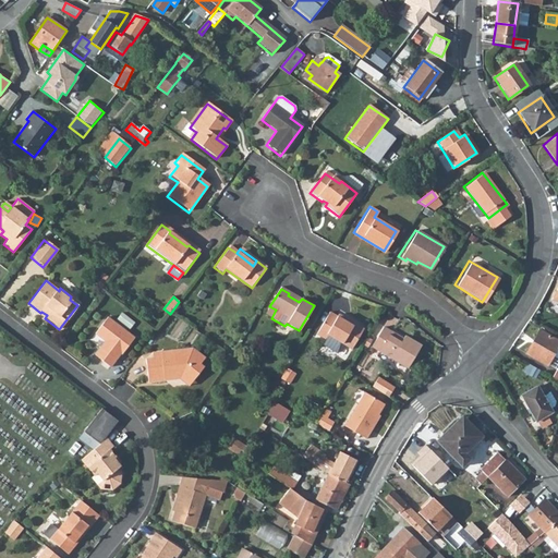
[(120,318),(131,327),(135,322),(124,313),(120,318)]
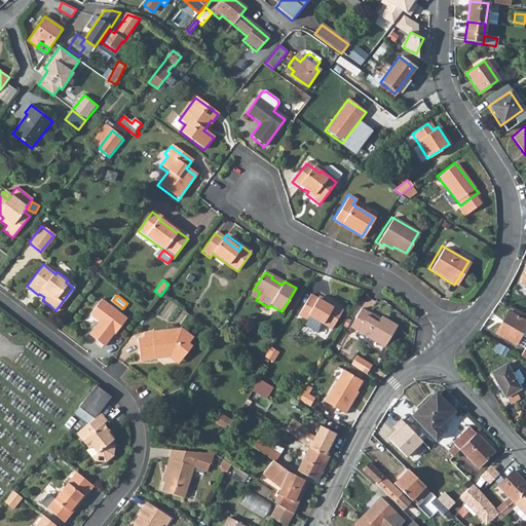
[(316,299),(309,295),(298,314),(305,320),(303,325),(315,332),(322,324),(331,329),(341,310),(317,297),(316,299)]
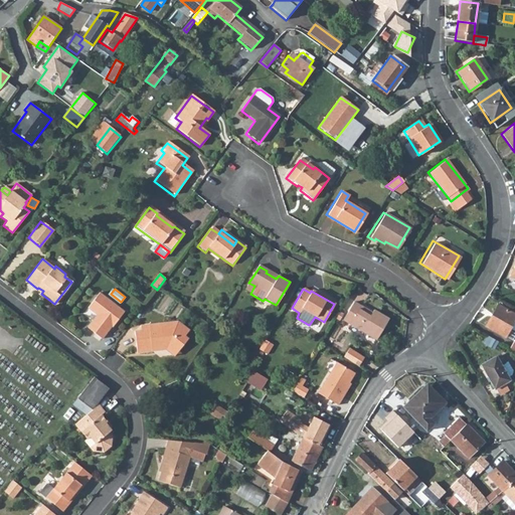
[(99,293),(87,308),(99,317),(95,322),(93,320),(87,327),(102,339),(111,327),(113,328),(125,313),(99,293)]
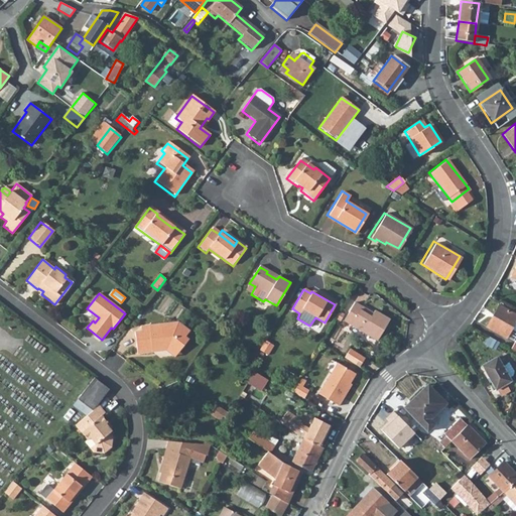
[(353,303),(343,320),(376,340),(388,319),(373,310),(370,316),(358,309),(360,307),(353,303)]
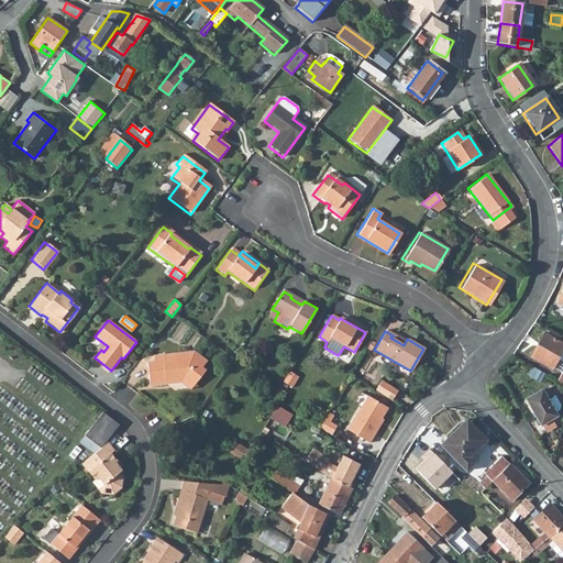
[(562,344),(543,334),(530,357),(552,370),(558,359),(562,361),(562,344)]
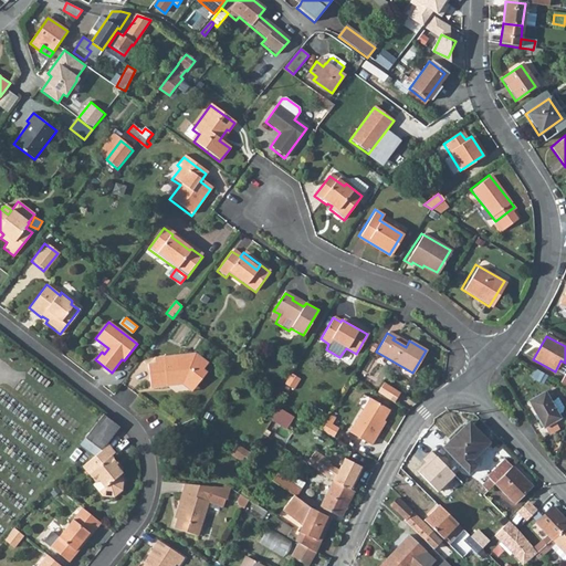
[(180,381),(181,385),(198,383),(207,373),(201,369),(207,363),(195,353),(154,357),(154,364),(146,365),(149,388),(166,387),(165,384),(180,381)]
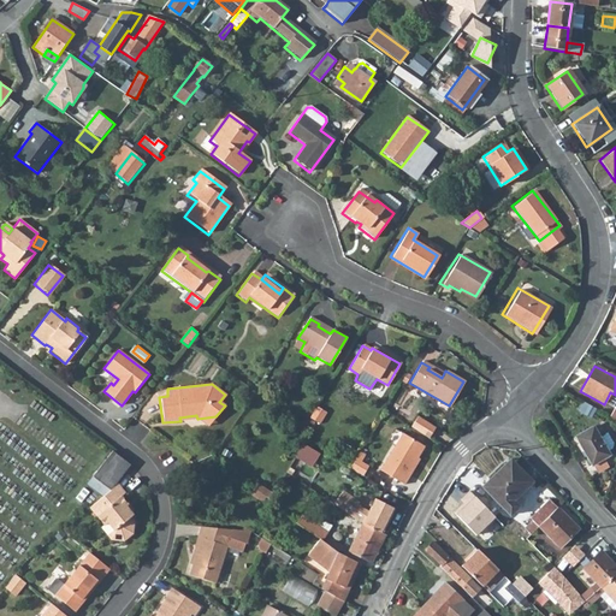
[(588,407),(584,415),(590,418),(594,409),(588,407)]
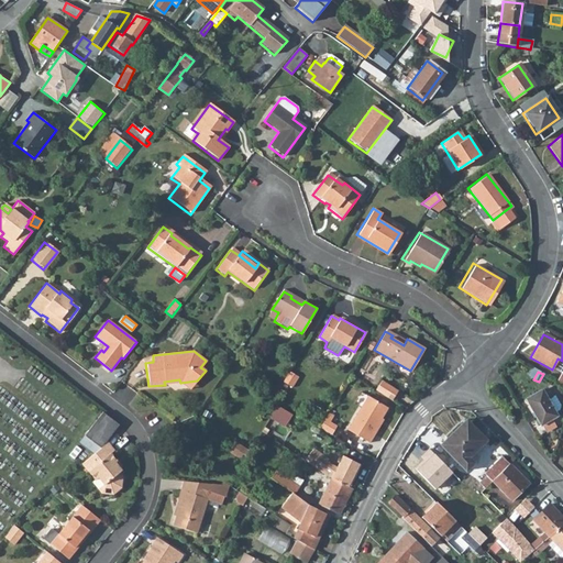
[(383,378),(375,389),(392,399),(398,388),(383,378)]
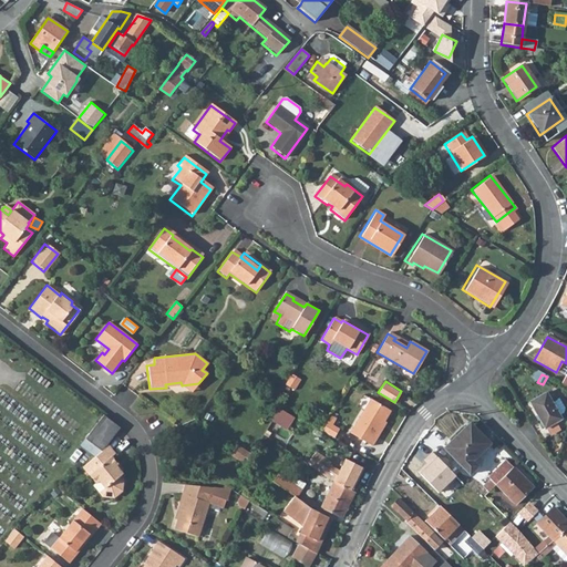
[(557,416),(550,403),(545,393),(529,402),(544,430),(545,429),(554,423),(559,421),(557,416)]
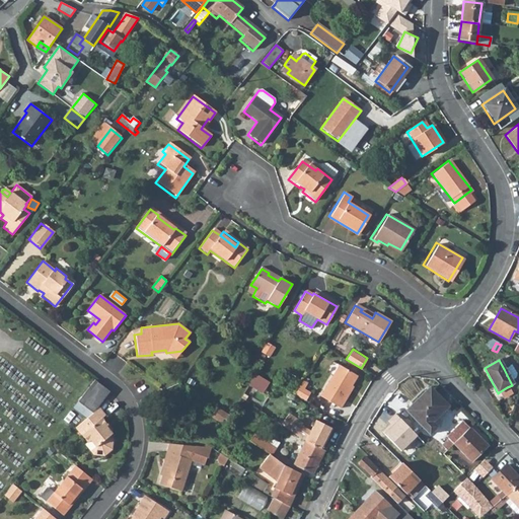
[(339,364),(319,395),(341,409),(346,398),(345,397),(357,376),(339,364)]
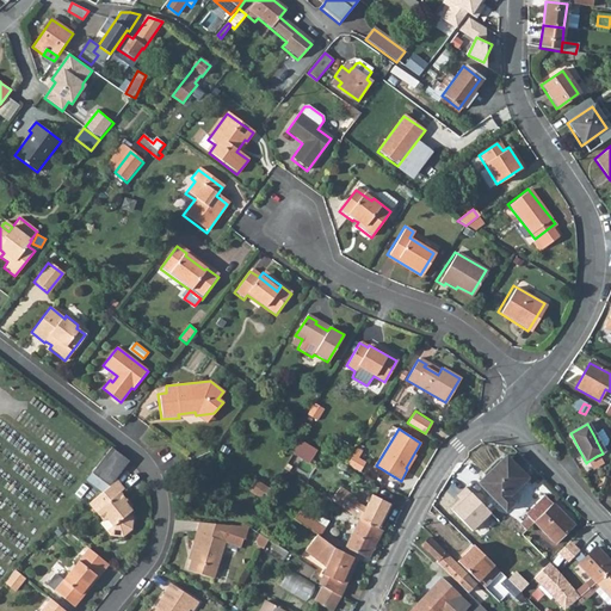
[(602,430),(593,434),(600,449),(605,448),(608,442),(602,430)]
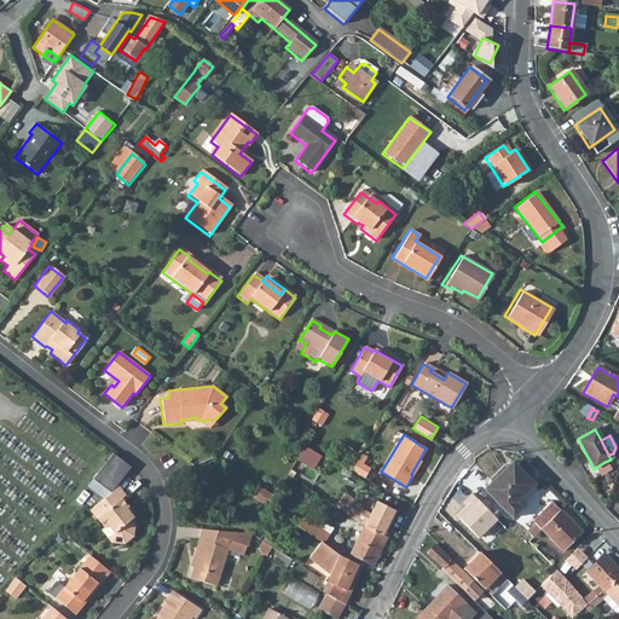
[(320,455),(305,445),(298,457),(313,467),(320,455)]
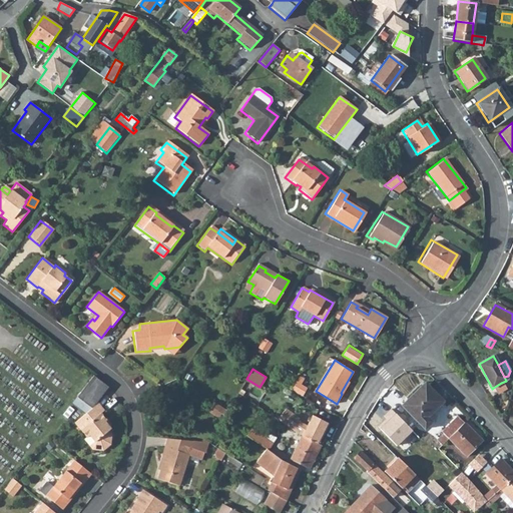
[(93,377),(77,398),(91,409),(96,402),(108,388),(93,377)]
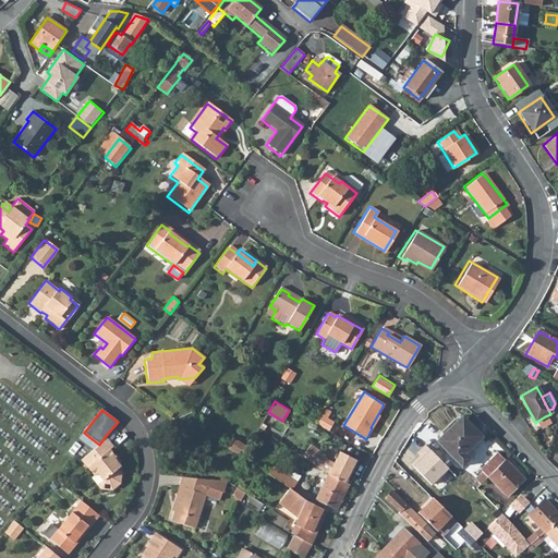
[(318,422),(329,429),(337,419),(327,411),(318,422)]
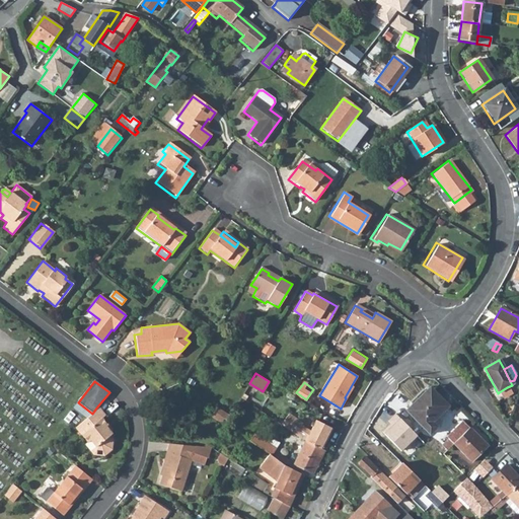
[(429,387),(405,412),(429,435),(437,428),(432,423),(448,406),(429,387)]
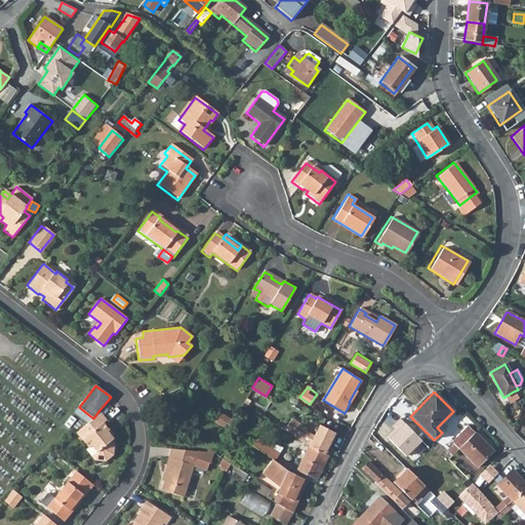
[(513,392),(505,397),(508,403),(517,399),(513,392)]
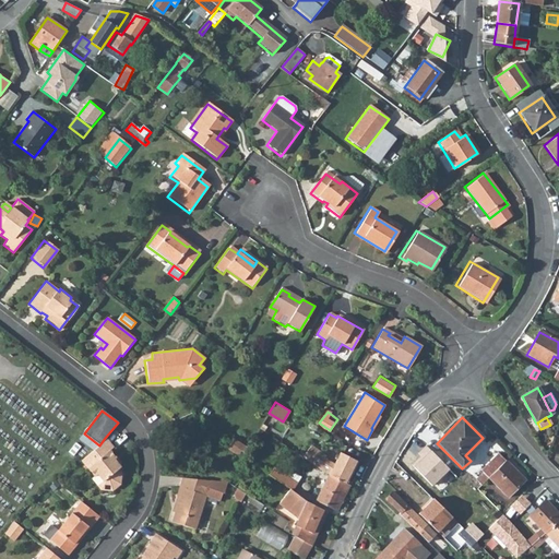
[(99,445),(98,445),(106,454),(109,451),(114,448),(105,438),(99,445)]
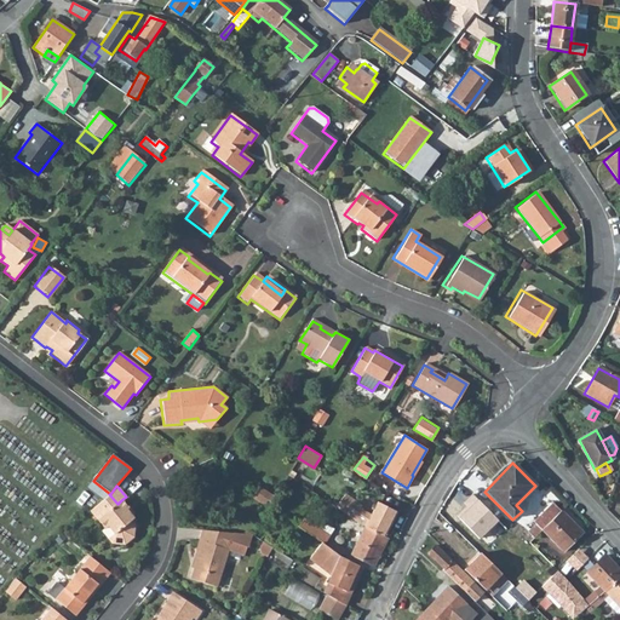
[(257,488),(250,499),(256,504),(263,493),(257,488)]
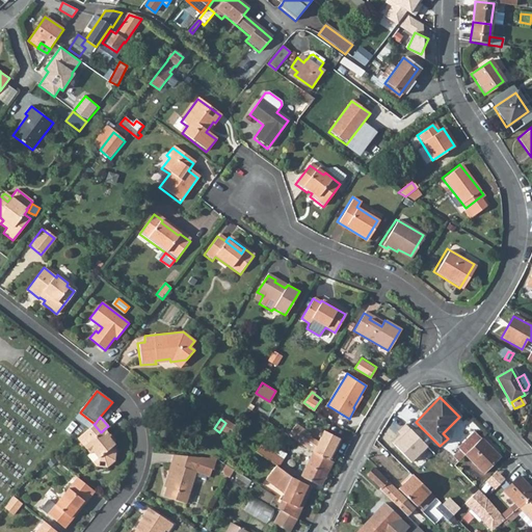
[(225,423),(219,432),(229,437),(230,435),(234,428),(225,423)]
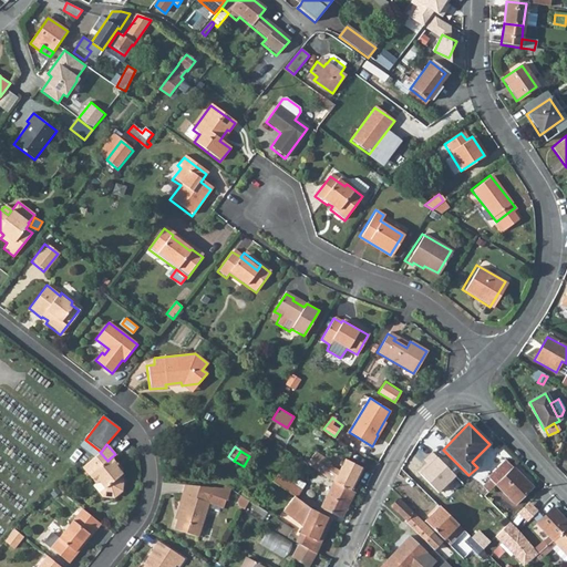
[(100,452),(83,467),(98,484),(101,482),(106,488),(101,493),(103,496),(114,498),(123,491),(125,481),(121,476),(123,474),(116,466),(119,465),(111,457),(107,461),(100,452)]
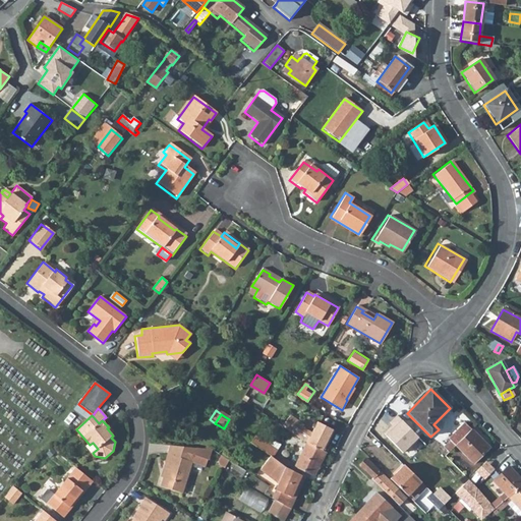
[(302,426),(288,417),(280,428),(299,443),(305,445),(323,453),(332,431),(315,423),(311,433),(301,428),(302,426)]
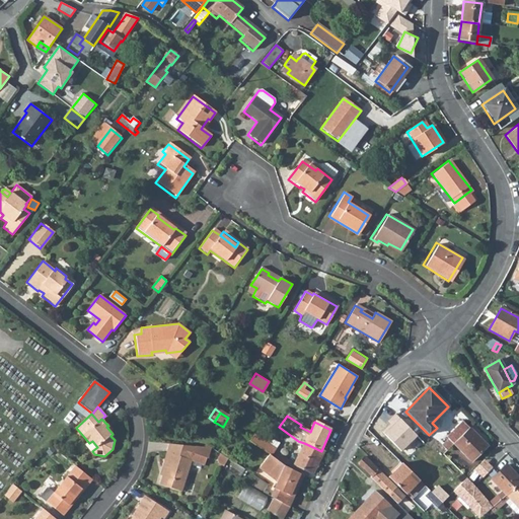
[(441,446),(446,451),(453,444),(469,429),(462,422),(446,438),(447,439),(441,446)]
